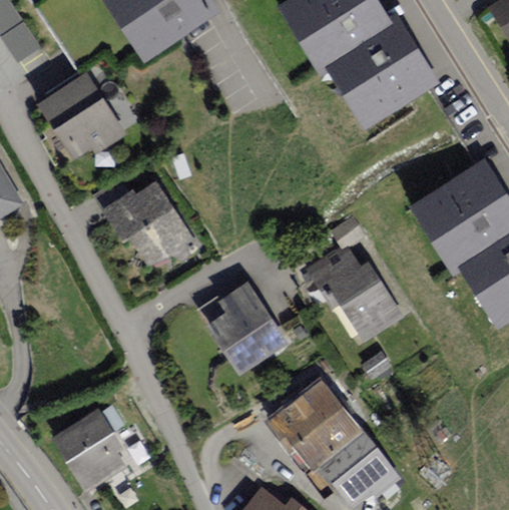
[(0,0),(0,41),(10,57),(34,43),(8,0),(0,0)]
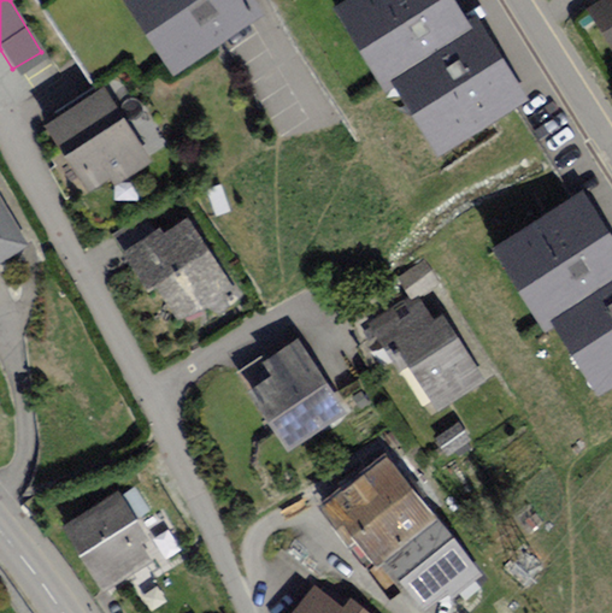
[(125,0),(169,65),(253,10),(247,0),(125,0)]
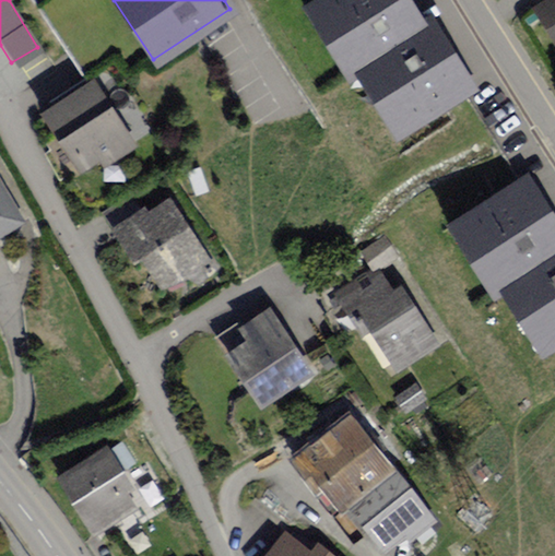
[(438,2),(437,0),(316,0),(351,54),(438,2)]
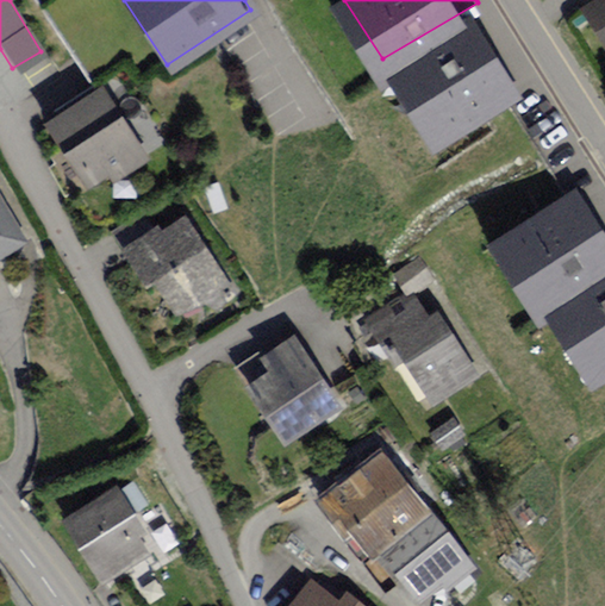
[(599,0),(579,14),(604,49),(604,0),(599,0)]
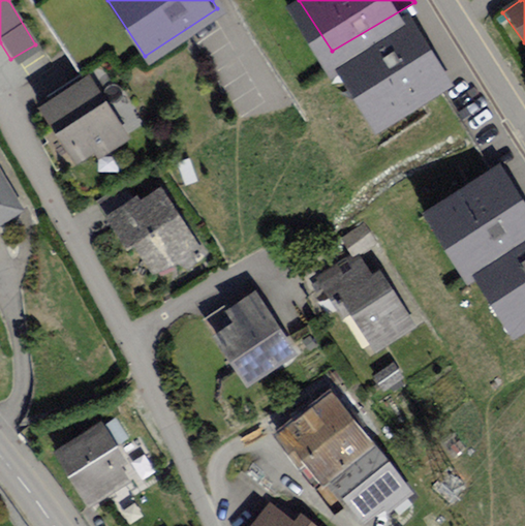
[(414,2),(332,51),(396,154),(486,112),(414,2)]
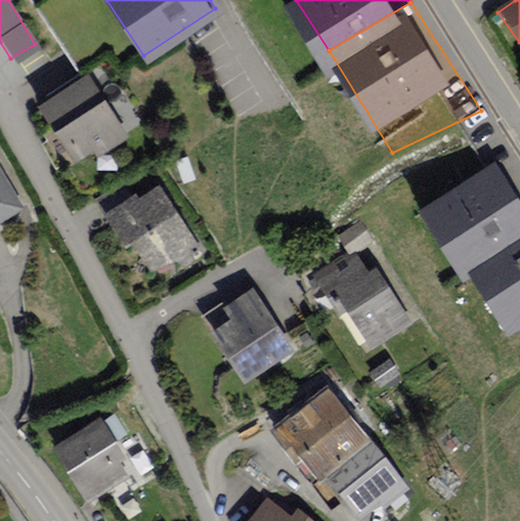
[(94,80),(35,114),(69,172),(128,139),(94,80)]
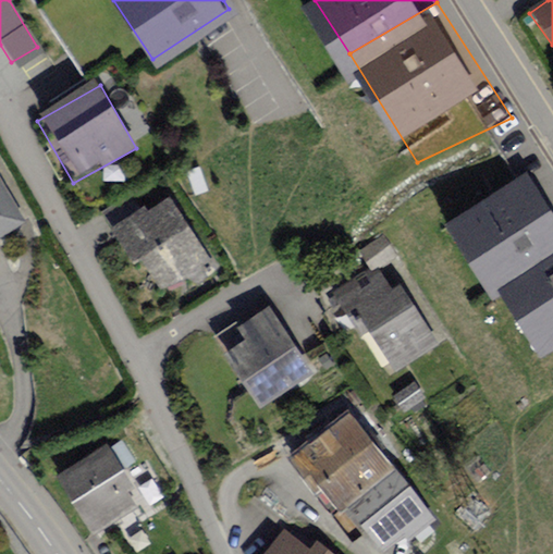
[(552,204),(533,172),(445,229),(491,299),(506,290),(545,359),(552,354),(552,204)]
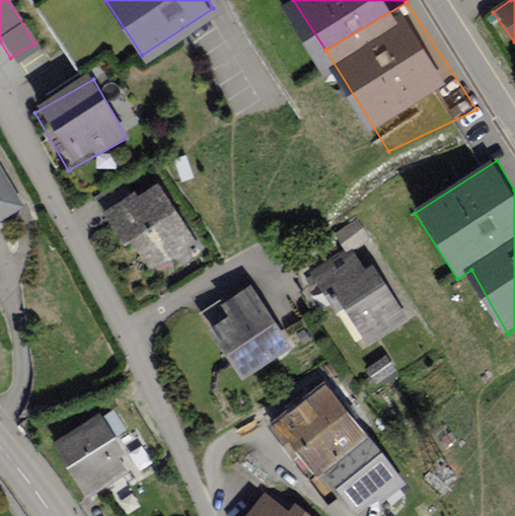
[(0,221),(25,206),(0,164),(0,221)]
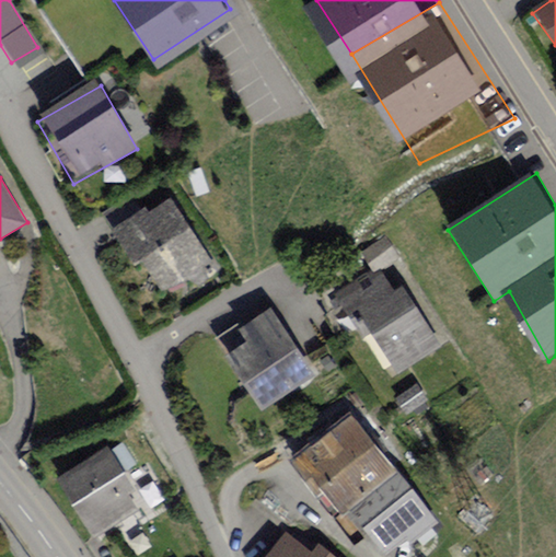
[(147,205),(113,229),(137,266),(145,260),(162,292),(186,279),(195,292),(220,276),(169,198),(150,209),(147,205)]
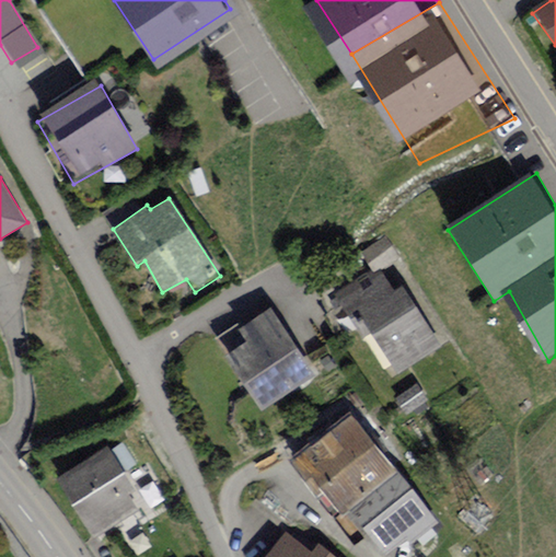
[(372,264),(392,251),(381,235),(362,248),(372,264)]
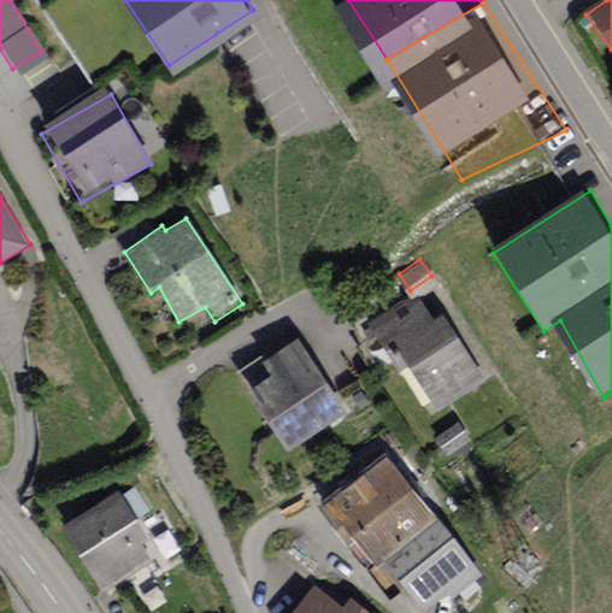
[(430,286),(368,328),(427,416),(490,372),(430,286)]
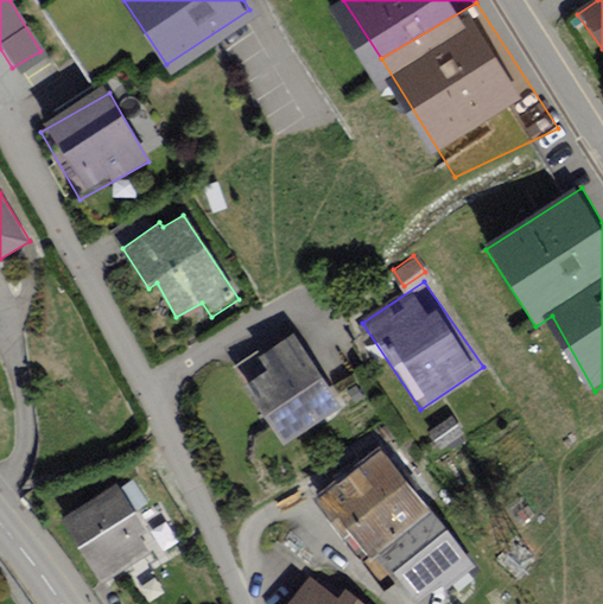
[(290,336),(261,358),(270,372),(245,388),(285,446),(342,407),(290,336)]
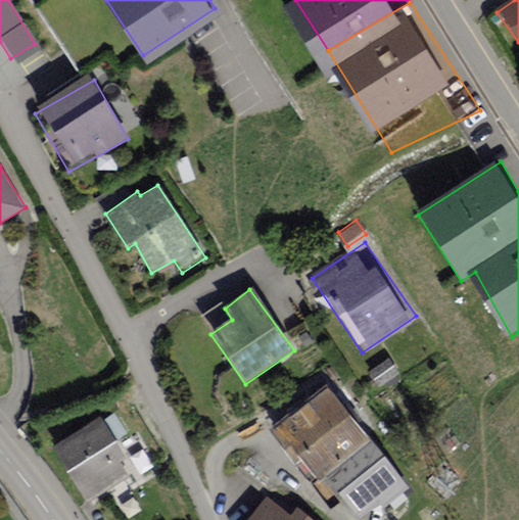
[(217,298),(199,309),(206,321),(224,311),(217,298)]
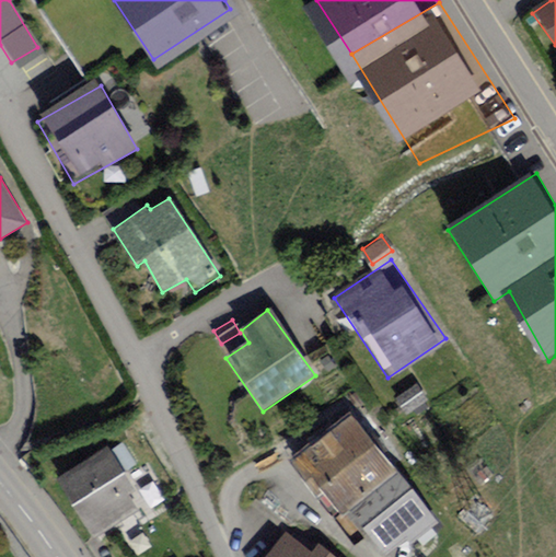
[(396,399),(406,415),(427,402),(417,385),(396,399)]
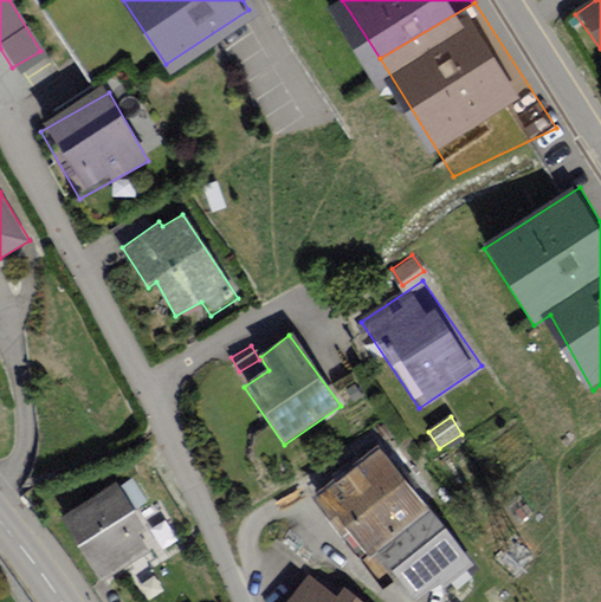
[(380,448),(320,496),(341,531),(353,523),(375,556),(383,551),(417,600),(469,558),(432,510),(380,448)]
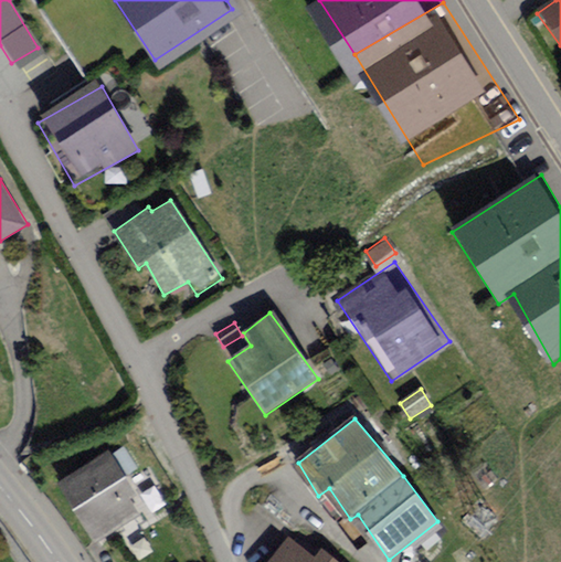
[(109,451),(56,485),(94,542),(147,509),(109,451)]
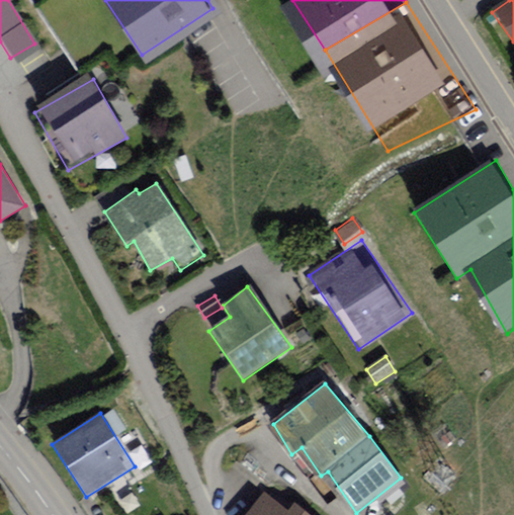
[(263,491),(243,514),(309,514),(294,503),(290,510),(263,491)]
